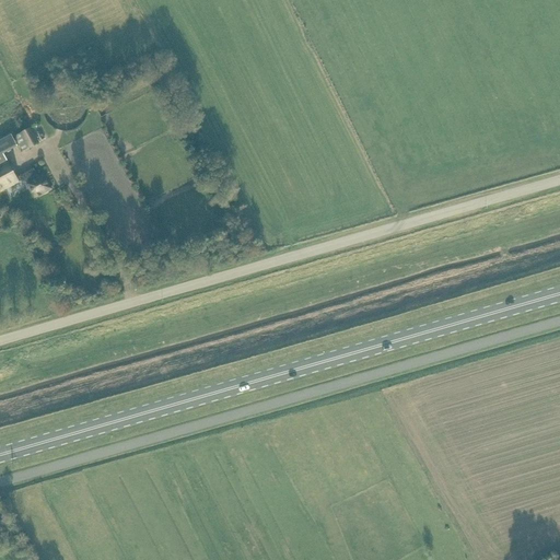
[(65,97),(48,101),(51,118),(76,115),(74,104),(66,105),(65,97)]
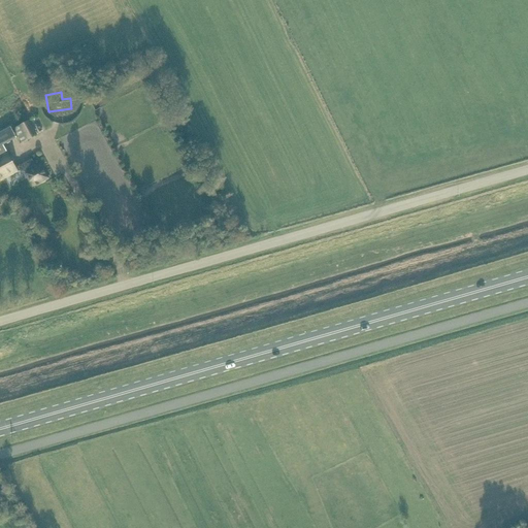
[(22,143),(36,135),(28,122),(14,129),(22,143)]
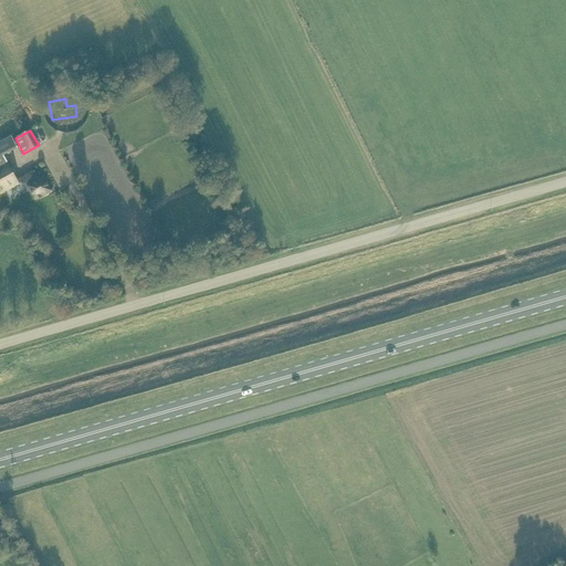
[(0,194),(19,184),(8,164),(3,156),(18,148),(11,137),(0,143),(0,194)]
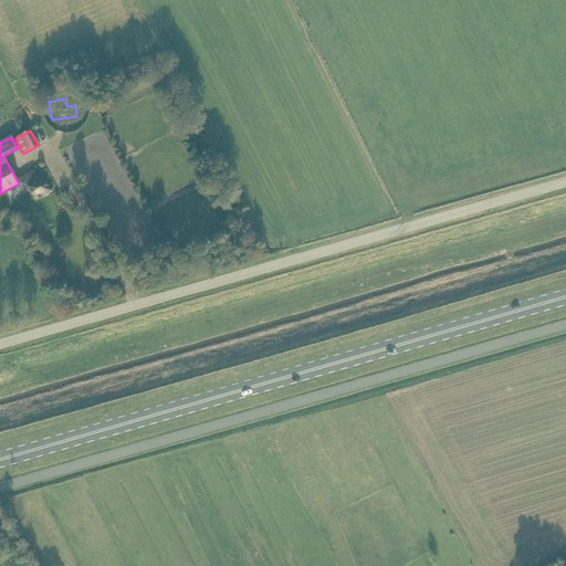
[(25,186),(34,202),(51,192),(43,178),(38,181),(33,173),(22,179),(27,186),(25,186)]
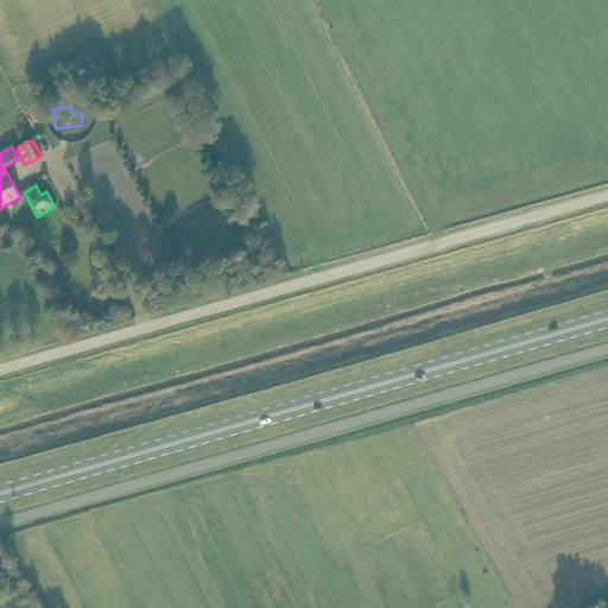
[(137,197),(100,208),(106,230),(112,229),(116,241),(127,239),(130,247),(124,248),(131,270),(150,264),(147,258),(156,255),(137,197)]
